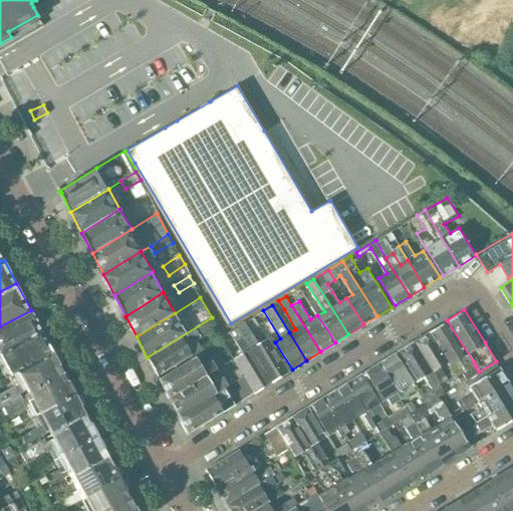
[(41,330),(31,311),(31,310),(0,326),(0,350),(1,352),(41,330)]
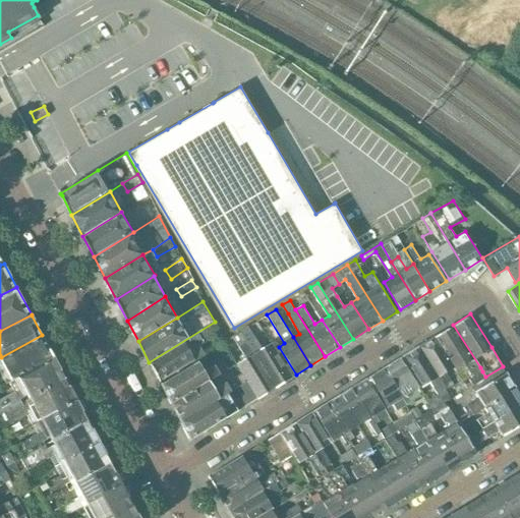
[(215,322),(149,362),(160,382),(194,360),(193,359),(205,353),(199,344),(210,338),(209,336),(219,330),(215,322)]
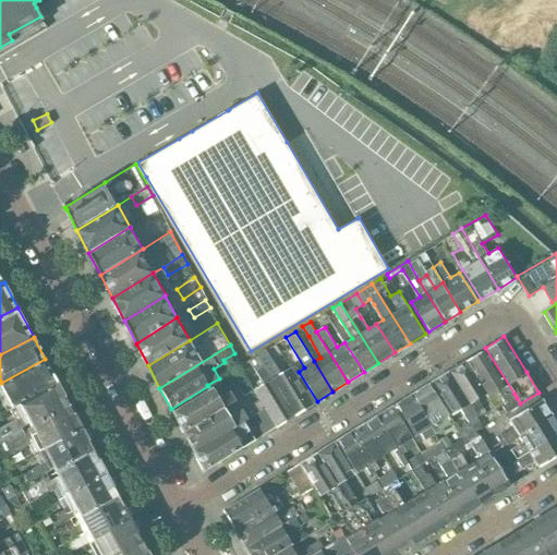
[(257,353),(257,354),(294,414),(313,402),(291,369),(281,374),(265,348),(257,353)]
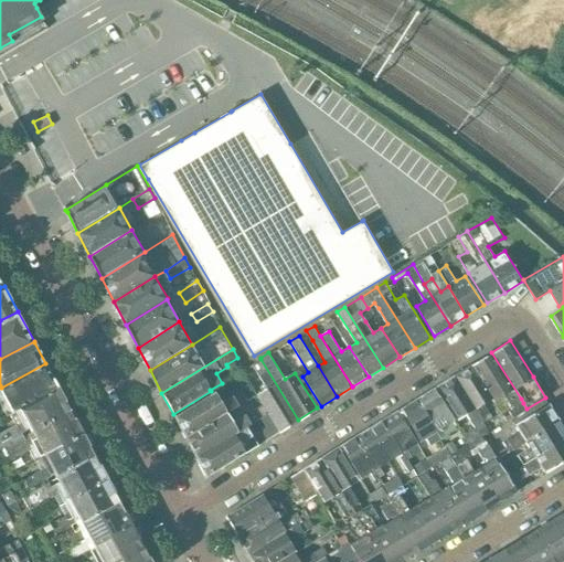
[(491,352),(472,363),(492,395),(496,401),(504,394),(511,405),(521,399),(491,352)]
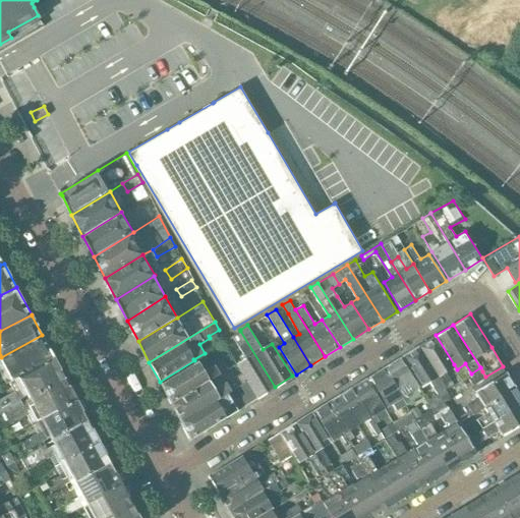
[(240,331),(233,335),(240,346),(247,359),(238,364),(242,371),(247,380),(236,387),(247,404),(249,402),(258,397),(275,387),(240,331)]
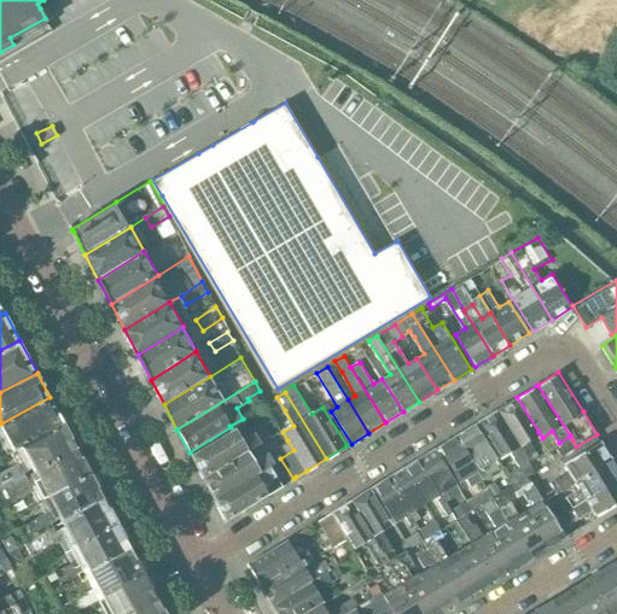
[(64,422),(50,397),(1,424),(0,424),(0,437),(9,452),(11,450),(64,422)]
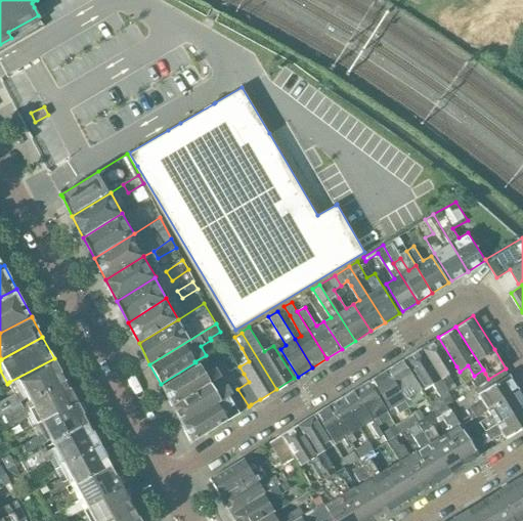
[(438,337),(423,347),(449,391),(458,386),(448,372),(456,366),(438,337)]
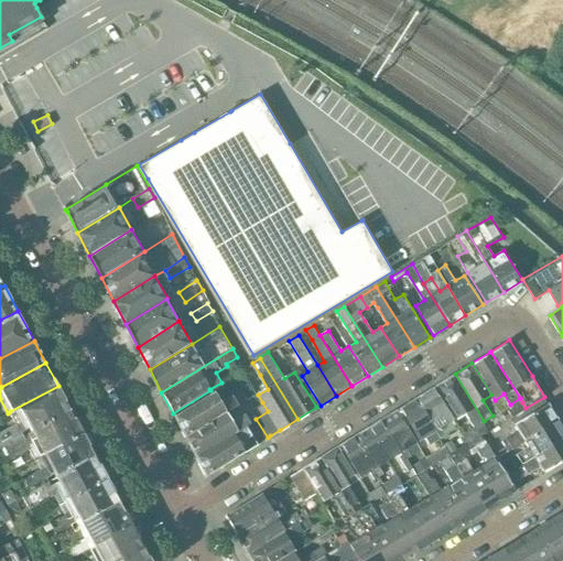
[(455,374),(437,385),(456,417),(466,411),(475,425),(464,433),(469,443),(483,434),(489,430),(484,421),(455,374)]
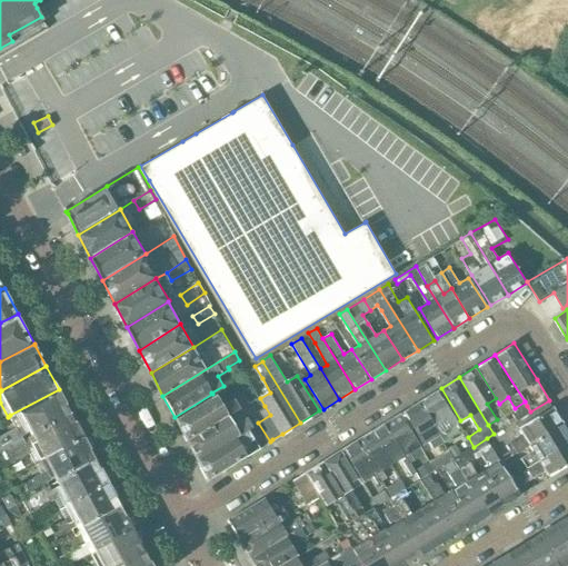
[(71,411),(59,389),(10,415),(16,425),(0,433),(0,449),(23,437),(21,434),(29,429),(31,433),(71,411)]
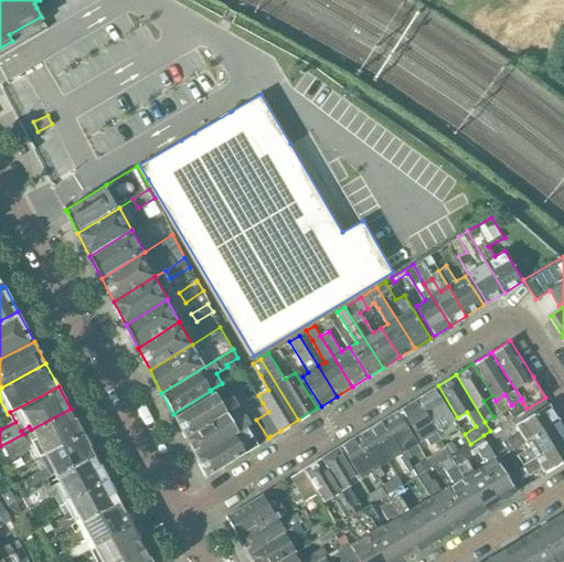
[(459,426),(435,386),(417,398),(442,436),(459,426)]
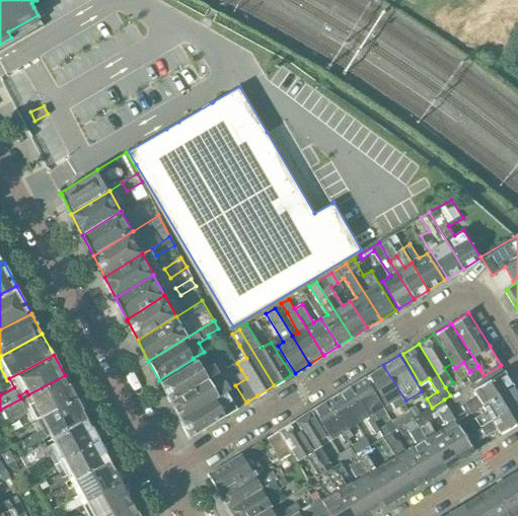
[(207,379),(218,372),(228,366),(223,358),(203,370),(197,361),(160,383),(170,401),(207,379)]
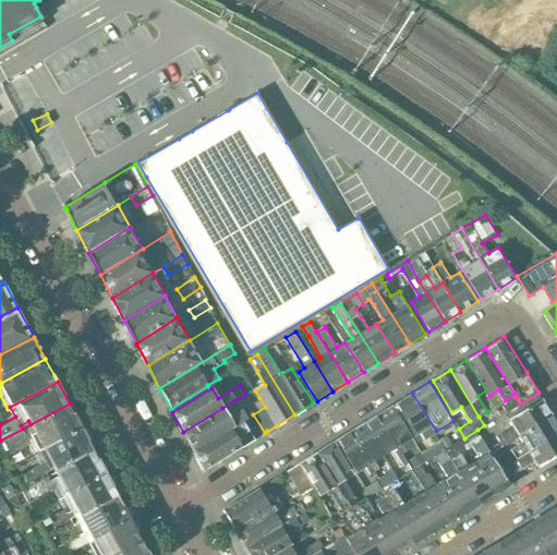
[(412,393),(397,402),(416,434),(421,432),(424,438),(436,431),(412,393)]
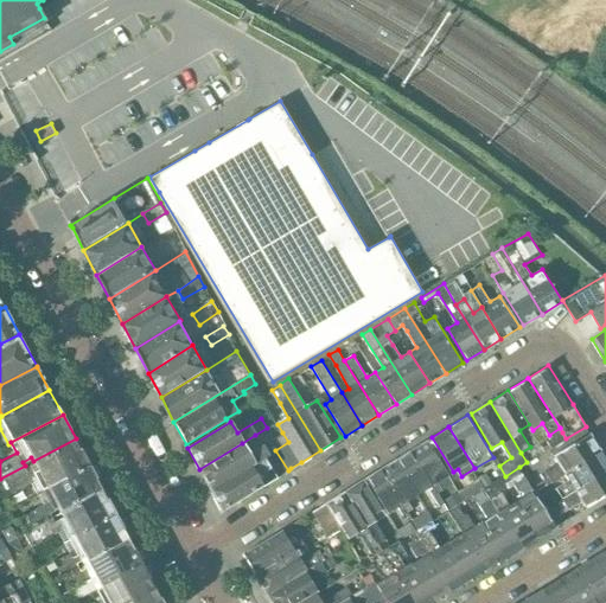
[(552,437),(547,440),(552,448),(566,438),(562,432),(560,428),(549,435),(552,437)]
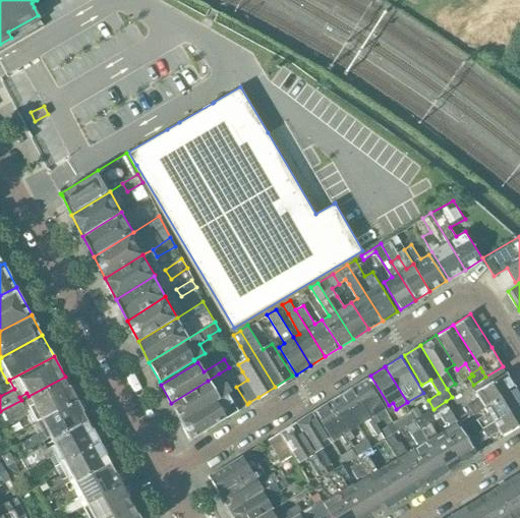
[(208,381),(171,403),(175,411),(180,420),(180,421),(235,388),(236,387),(247,380),(242,371),(214,389),(208,381)]
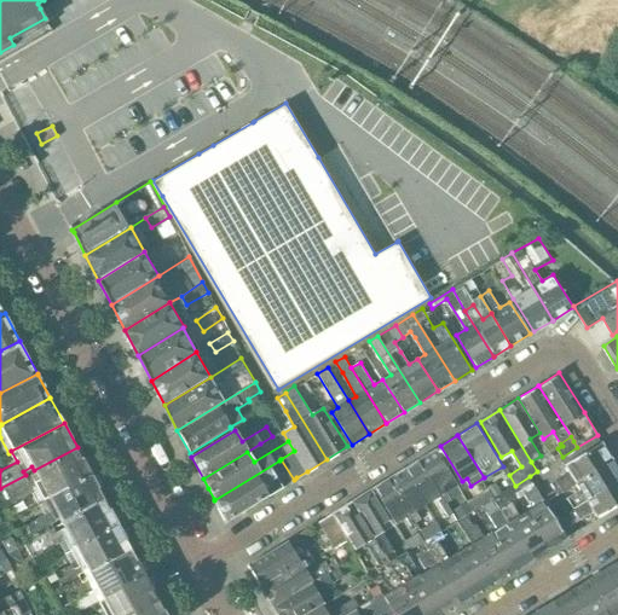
[(613,459),(602,441),(565,464),(570,470),(553,481),(556,487),(542,495),(546,500),(576,482),(613,459)]
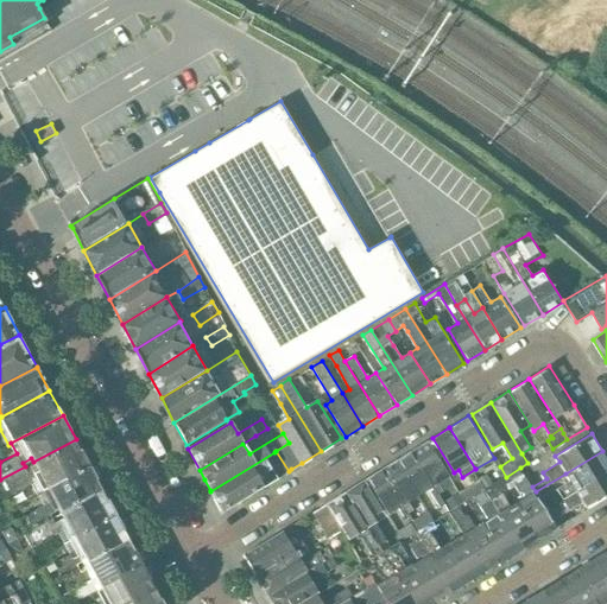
[(89,464),(76,439),(33,462),(36,466),(27,471),(25,466),(0,479),(0,485),(5,496),(31,482),(37,493),(89,464)]
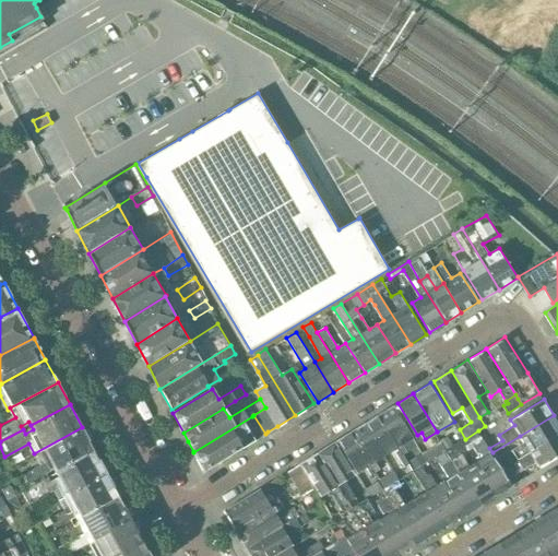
[(393,405),(380,414),(399,446),(412,438),(414,437),(393,405)]
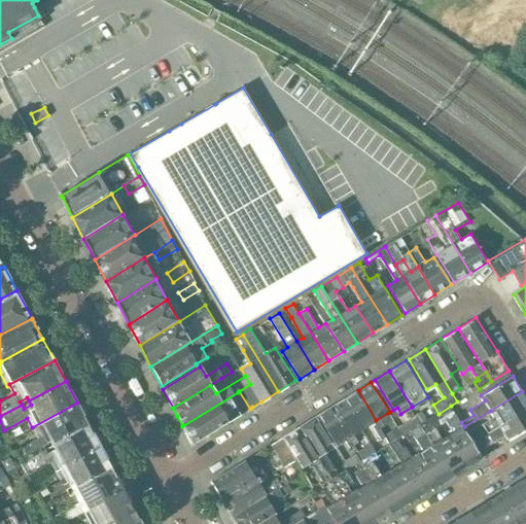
[(358,390),(345,398),(363,428),(372,423),(381,439),(385,437),(380,428),(381,427),(376,420),(358,390)]
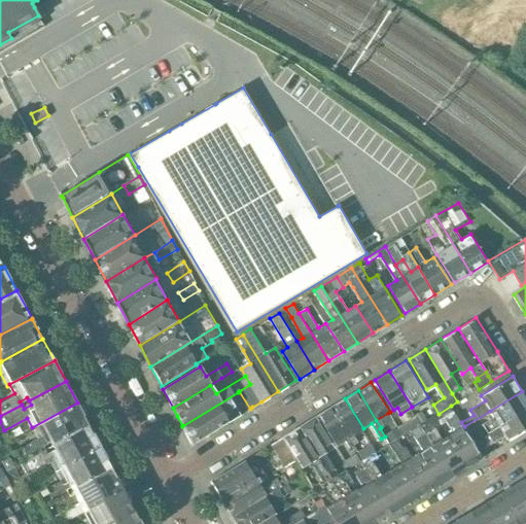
[(525,396),(522,391),(490,411),(494,416),(480,425),(474,428),(478,433),(470,438),(474,441),(485,434),(525,409),(525,396)]
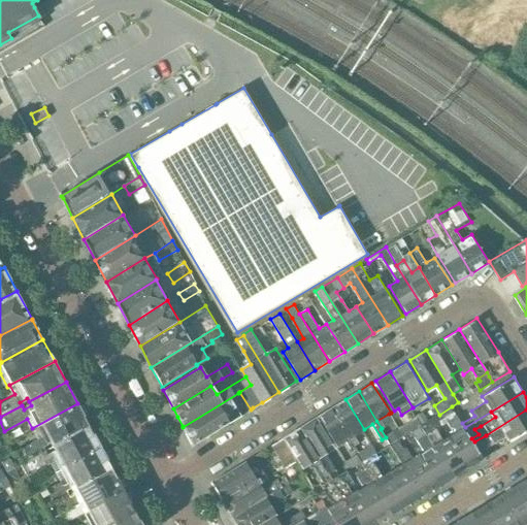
[(238,393),(183,427),(193,445),(229,423),(241,415),(235,405),(233,402),(240,398),(238,393)]
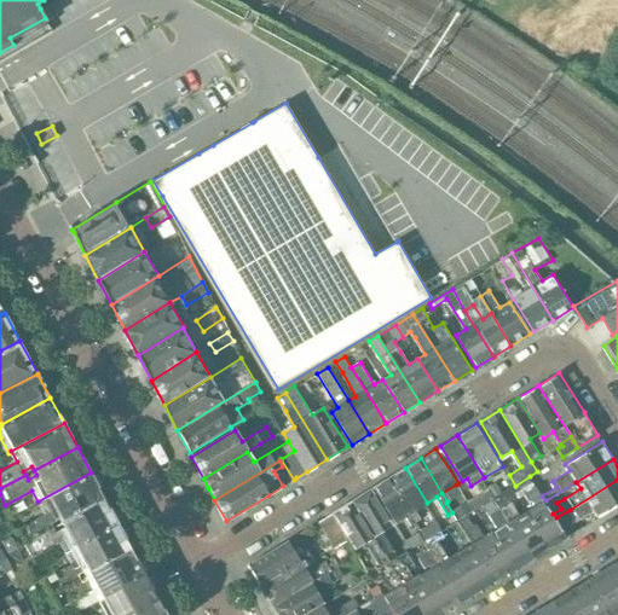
[(405,468),(390,477),(417,521),(422,518),(416,509),(427,503),(405,468)]
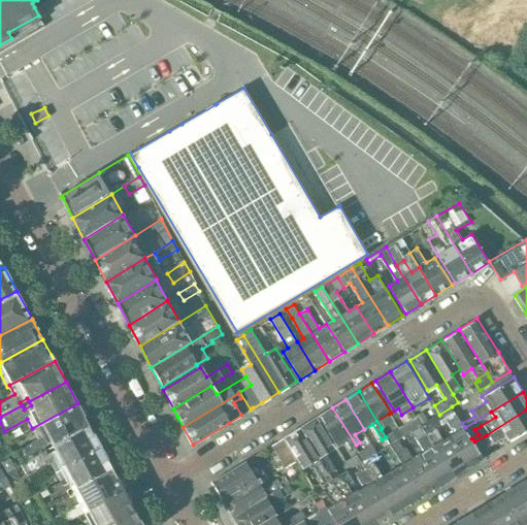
[(89,425),(77,403),(32,428),(37,437),(14,450),(21,462),(44,449),(42,446),(51,441),(53,445),(89,425)]
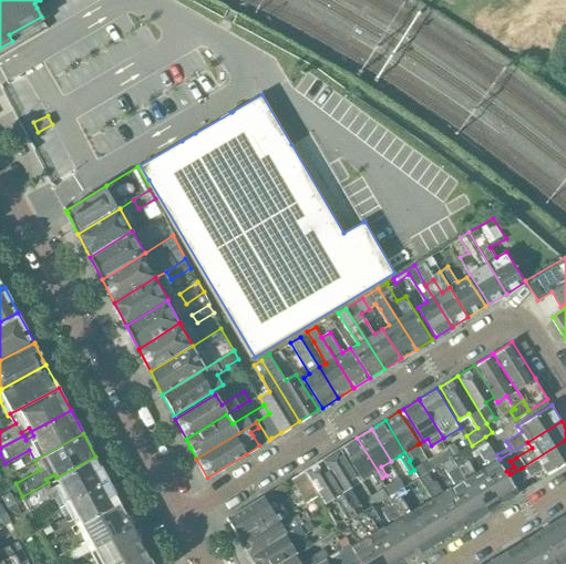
[(446,445),(453,457),(470,447),(472,445),(466,436),(461,439),(465,447),(460,450),(454,441),(446,445)]
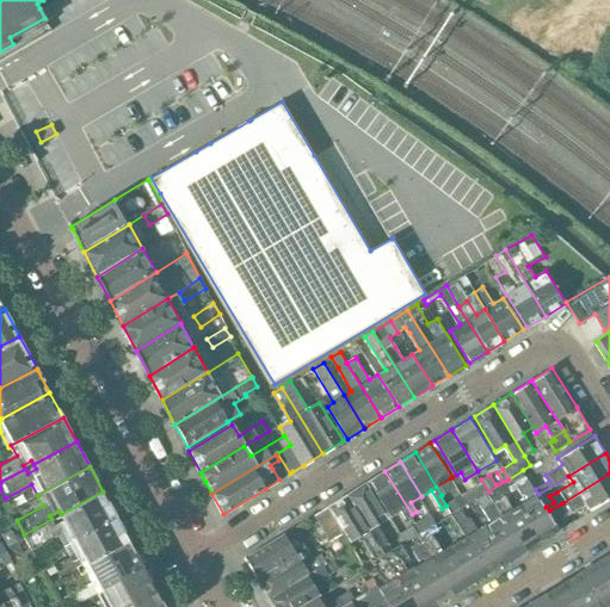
[(560,528),(549,512),(549,511),(546,507),(538,494),(535,489),(523,470),(509,479),(506,481),(510,487),(516,483),(527,499),(519,503),(542,539),(560,528)]
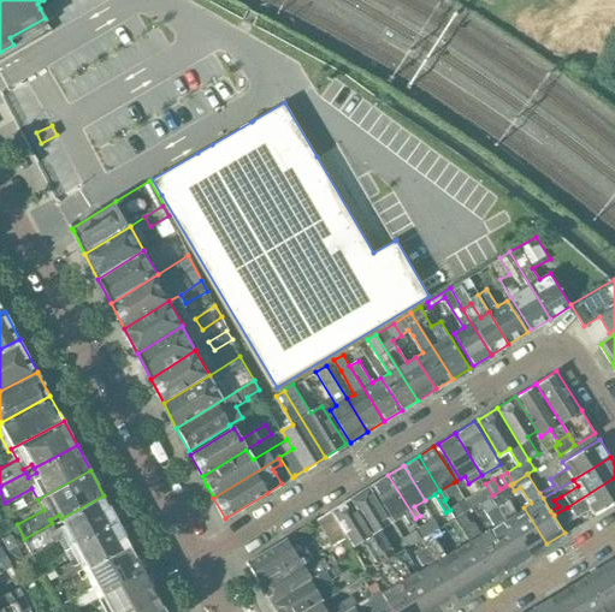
[(388,475),(372,483),(394,520),(403,512),(409,522),(415,518),(388,475)]
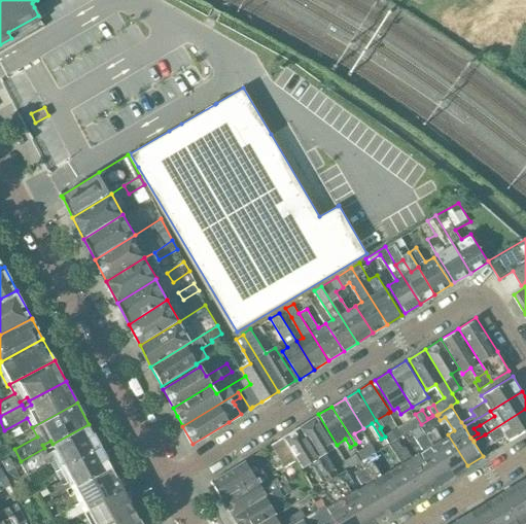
[(525,409),(485,434),(490,443),(505,433),(509,440),(525,429),(525,409)]
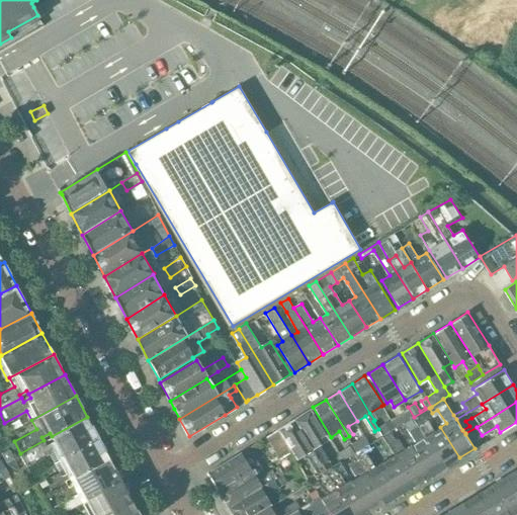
[(404,422),(404,423),(414,417),(408,407),(409,409),(391,419),(391,420),(395,427),(404,422)]
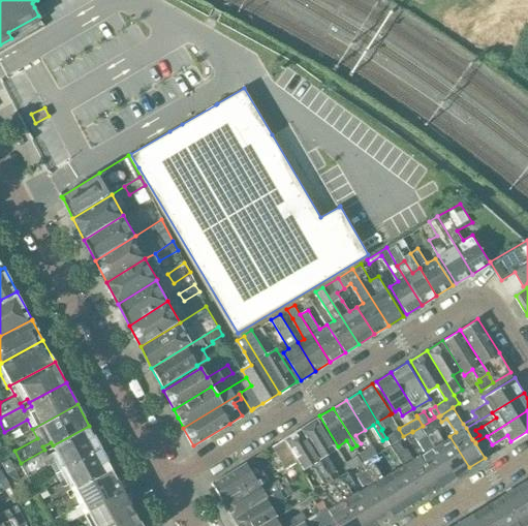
[(455,476),(469,467),(449,436),(444,439),(439,430),(443,428),(440,422),(441,422),(438,416),(423,426),(455,476)]
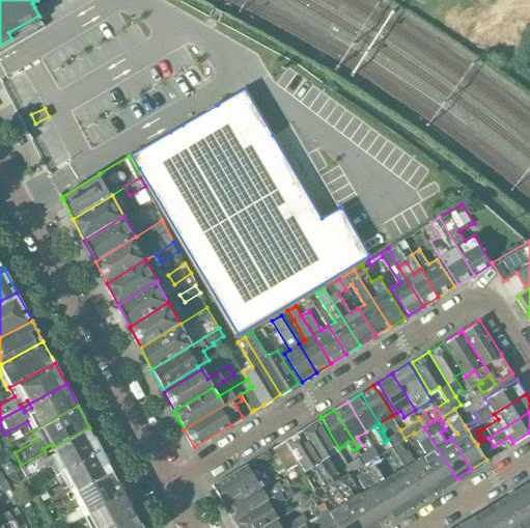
[(318,419),(301,429),(334,482),(340,478),(339,477),(327,455),(336,449),(318,419)]
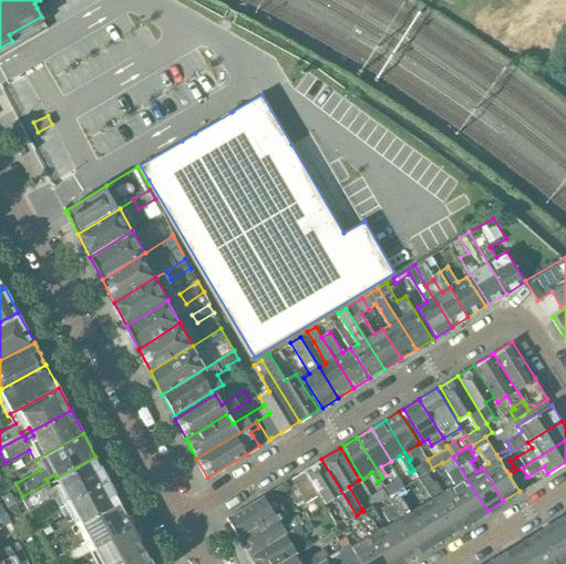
[(107,480),(96,459),(95,457),(57,478),(59,482),(51,486),(48,482),(22,496),(29,509),(53,495),(60,505),(107,480)]
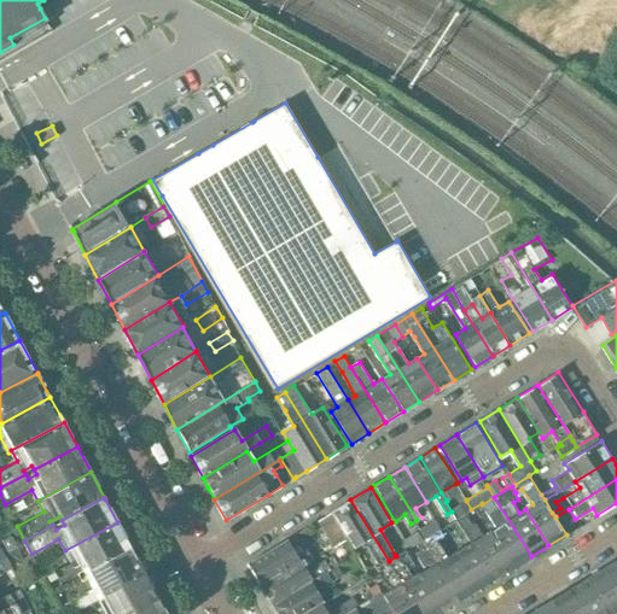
[(513,567),(531,556),(494,497),(482,504),(496,527),(490,530),(513,567)]
